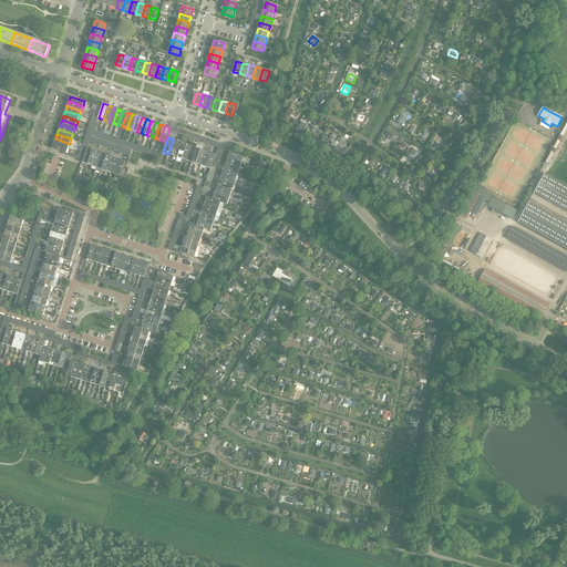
[(70,144),(55,138),(53,143),(68,148),(70,144)]
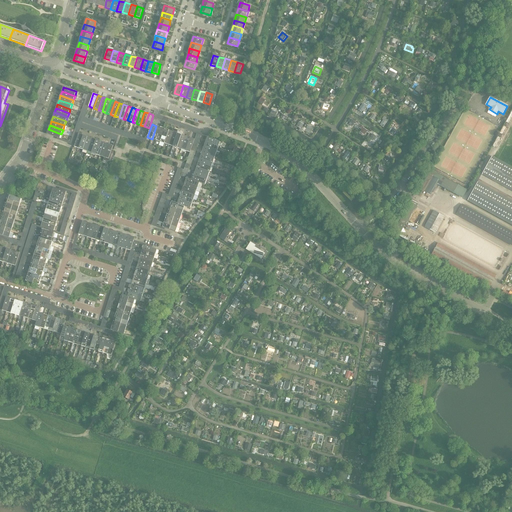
[(161,127),(156,126),(152,139),(156,140),(161,127)]
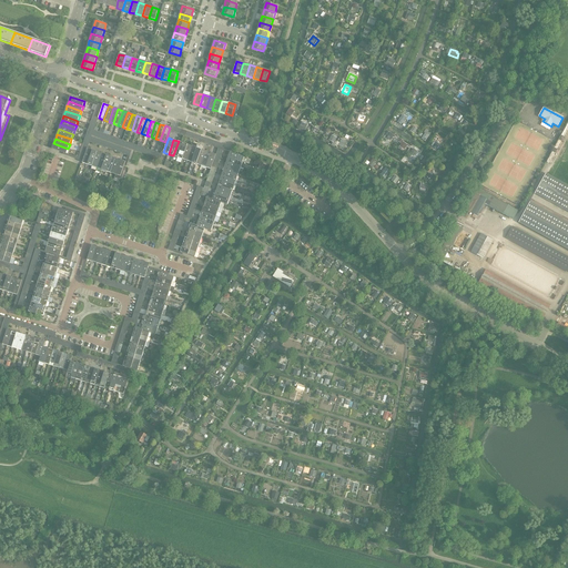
[(183,143),(179,141),(173,155),(178,158),(183,143)]
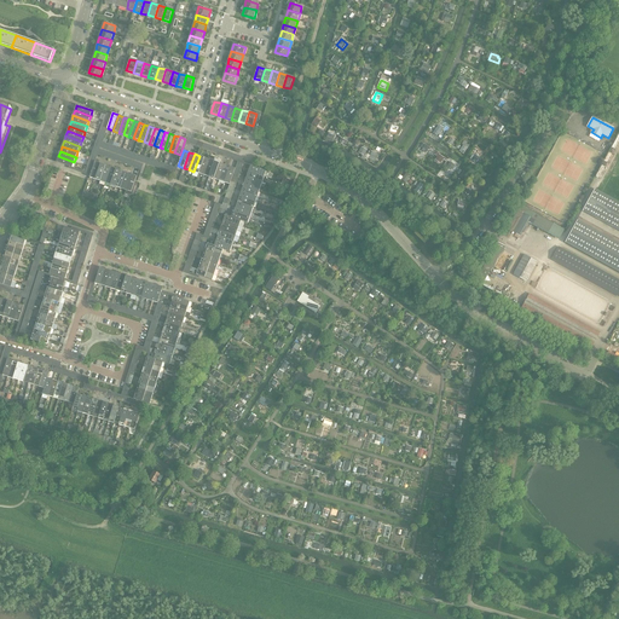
[(74,162),(58,156),(57,162),(73,167),(74,162)]
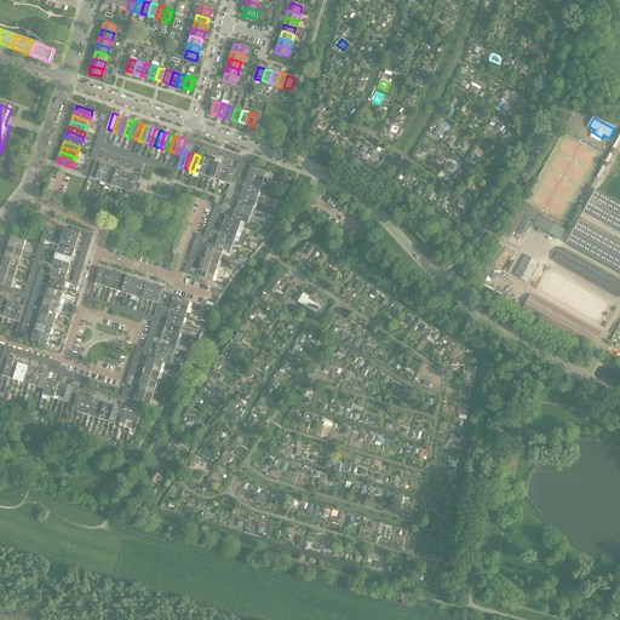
[(205,158),(200,156),(194,172),(200,173),(205,158)]
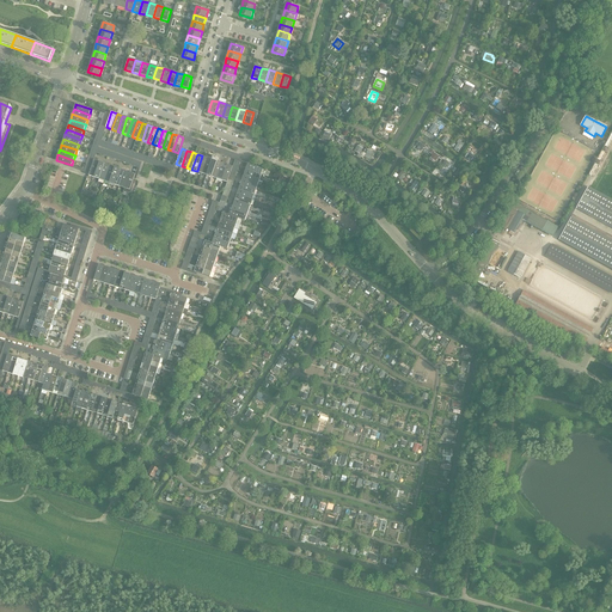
[(208,158),(202,155),(197,171),(202,173),(208,158)]
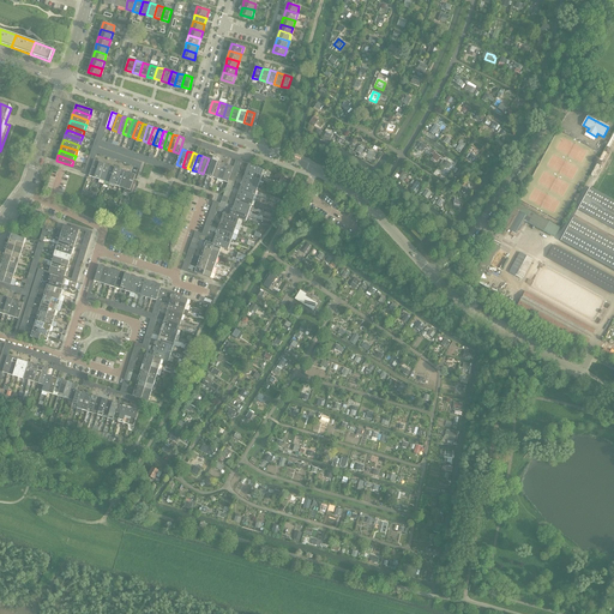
[(212,160),(209,158),(203,174),(208,175),(212,160)]
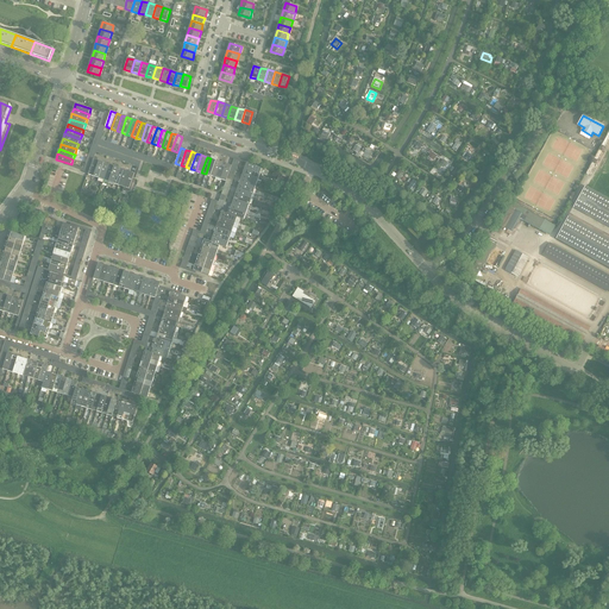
[(217,161),(211,158),(206,174),(211,176),(217,161)]
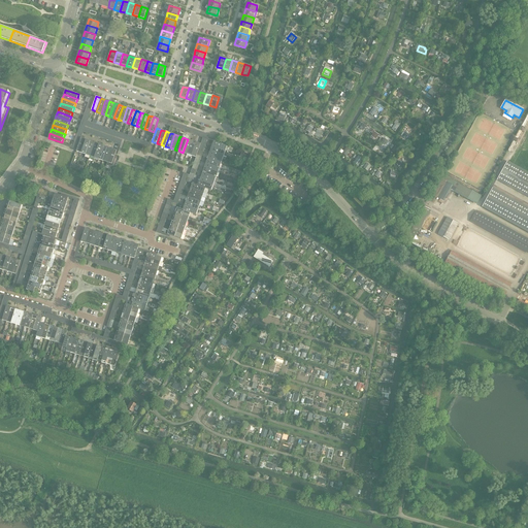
[(81,138),(77,151),(76,152),(81,153),(87,139),(81,138)]
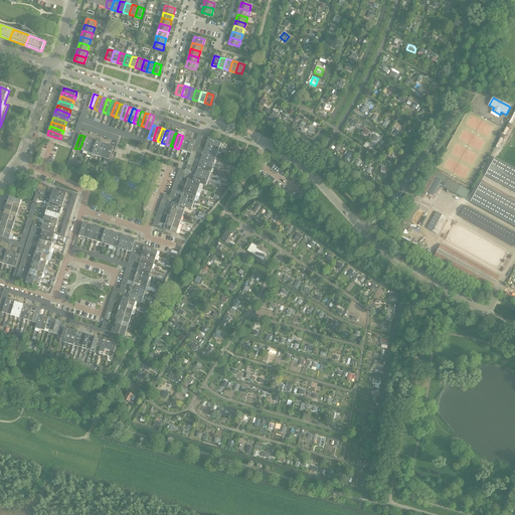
[(89,138),(84,136),(79,149),(83,151),(89,138)]
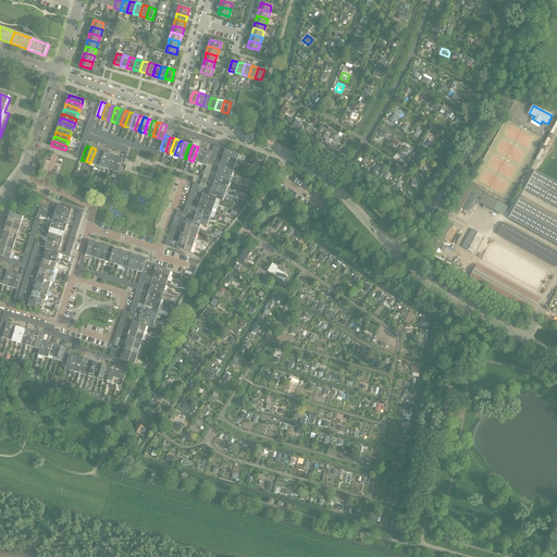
[(202,148),(198,147),(193,161),(197,162),(202,148)]
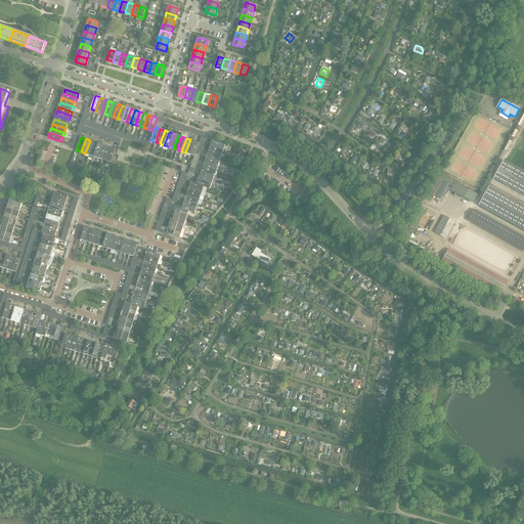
[(194,141),(190,139),(185,153),(190,155),(194,141)]
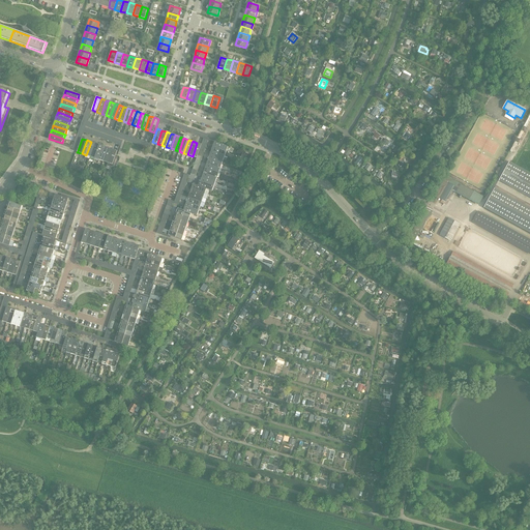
[(95,143),(91,142),(86,155),(90,156),(95,143)]
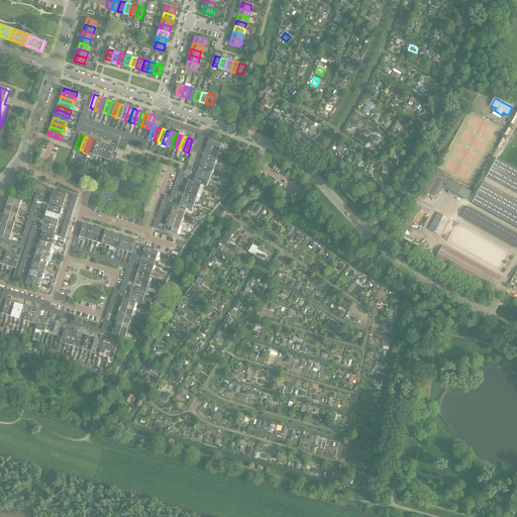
[(222,143),(209,138),(208,143),(221,147),(222,143)]
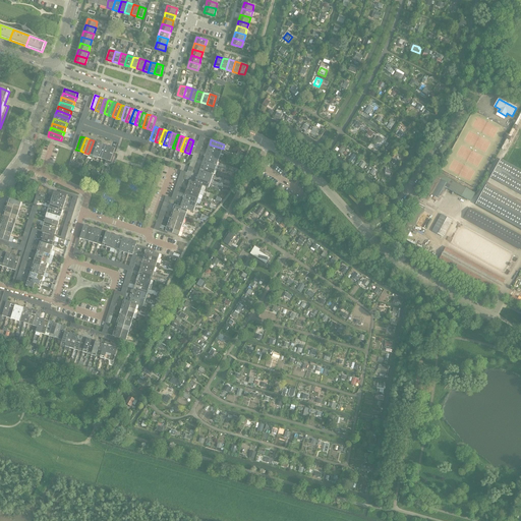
[(99,142),(94,140),(89,154),(94,156),(99,142)]
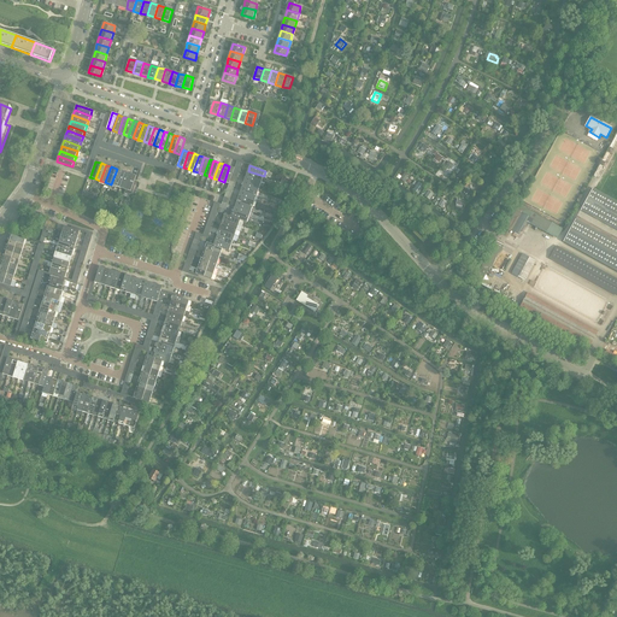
[(235,168),(229,166),(224,182),(229,183),(235,168)]
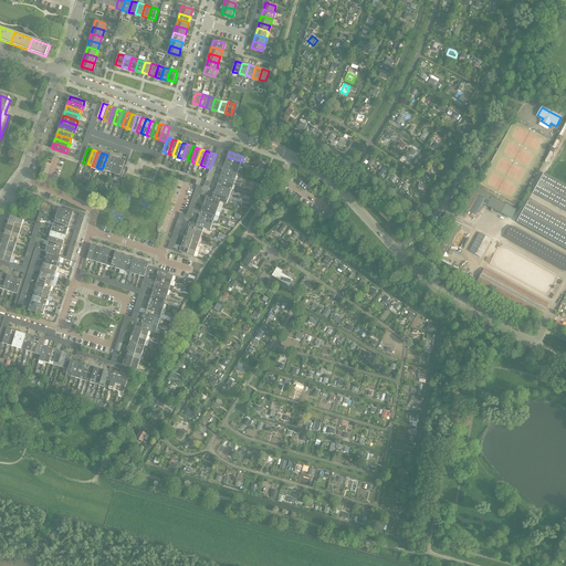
[(112,156),(107,155),(102,169),(106,170),(112,156)]
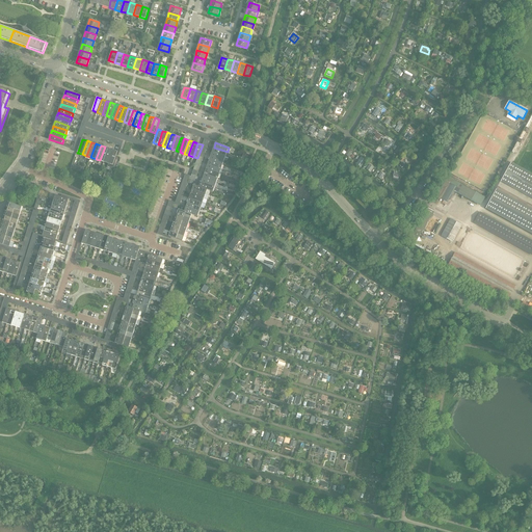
[(109,149),(105,147),(100,160),(104,162),(109,149)]
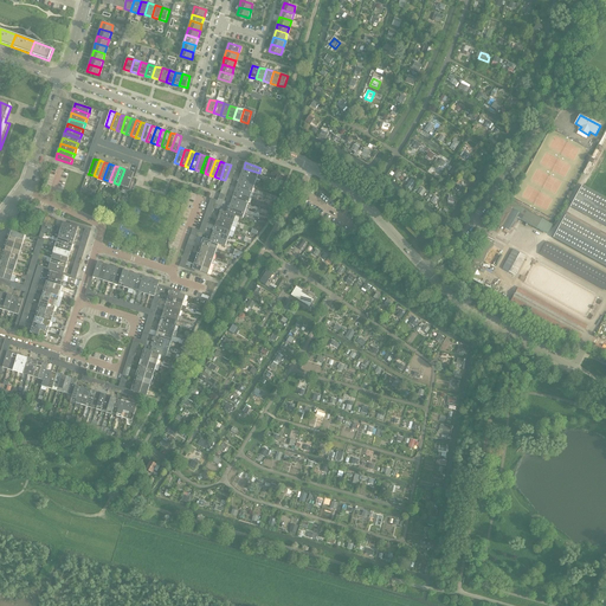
[(259,173),(244,168),(242,173),(257,179),(259,173)]
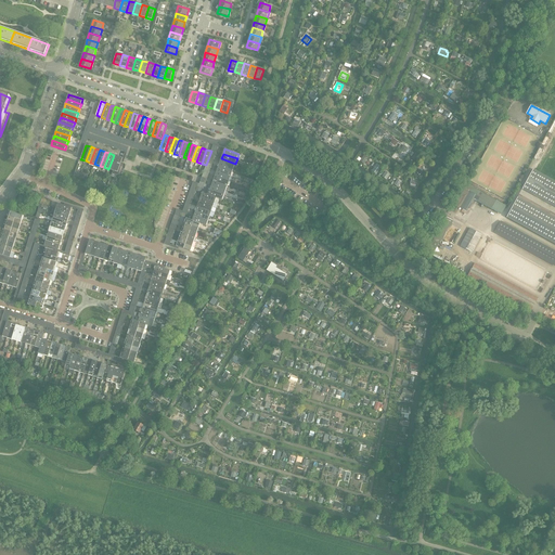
[(118,156),(114,155),(108,169),(113,170),(118,156)]
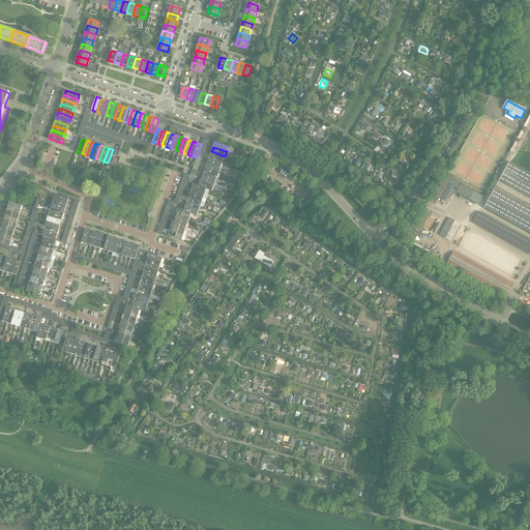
[(117,151),(113,149),(108,163),(113,165),(117,151)]
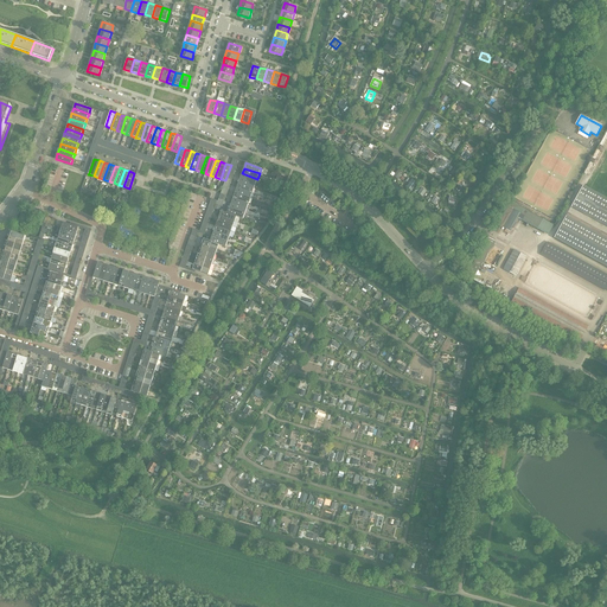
[(257,179),(242,173),(241,178),(256,184),(257,179)]
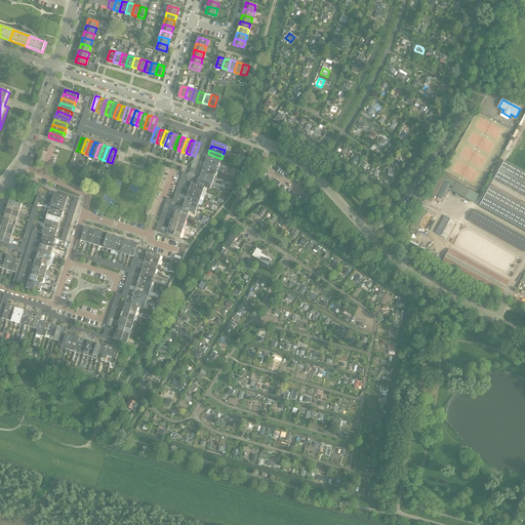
[(221,159),(208,154),(206,158),(219,163),(221,159)]
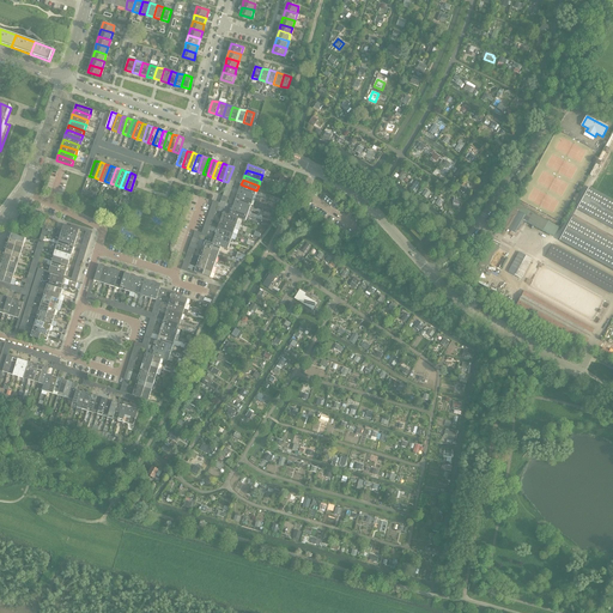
[(256,190),(241,184),(240,190),(255,195),(256,190)]
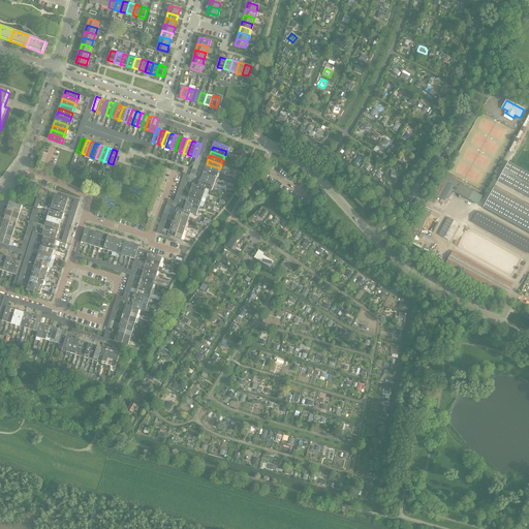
[(528,173),(508,161),(498,181),(528,197),(528,173)]
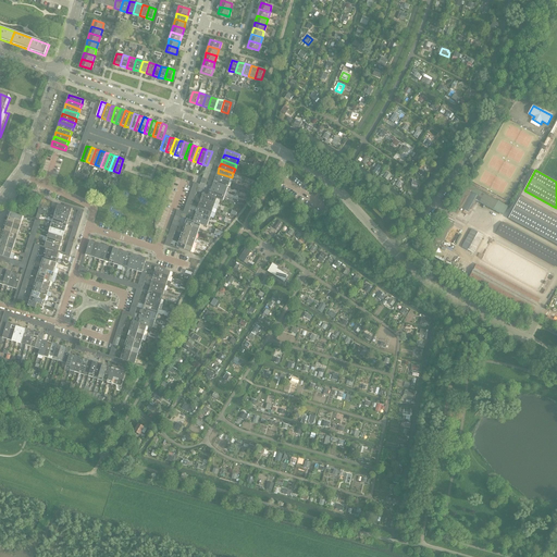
[(232,177),(218,173),(215,177),(230,182),(232,177)]
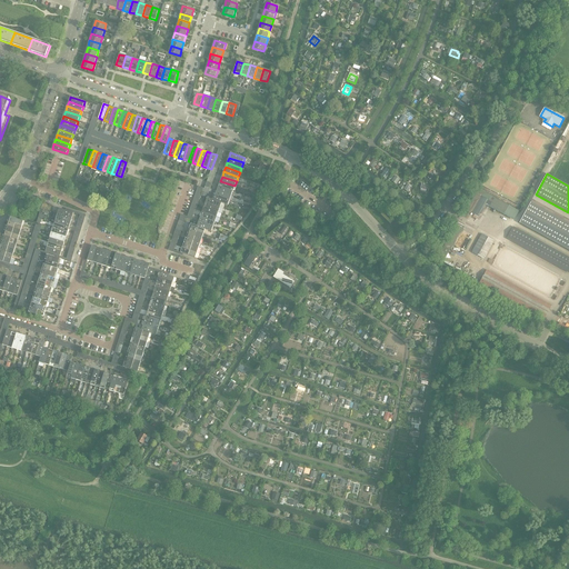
[(397,186),(400,180),(396,177),(391,182),(397,186)]
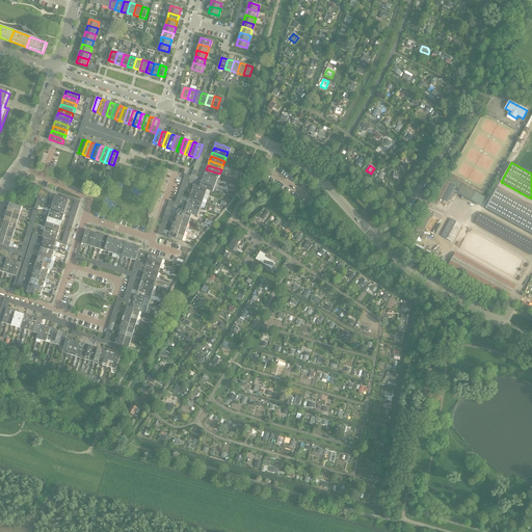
[(219,174),(206,169),(205,174),(218,179),(219,174)]
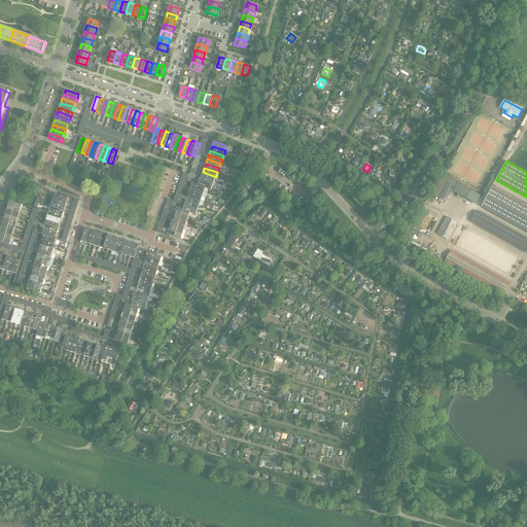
[(216,177),(203,172),(201,176),(214,181),(216,177)]
